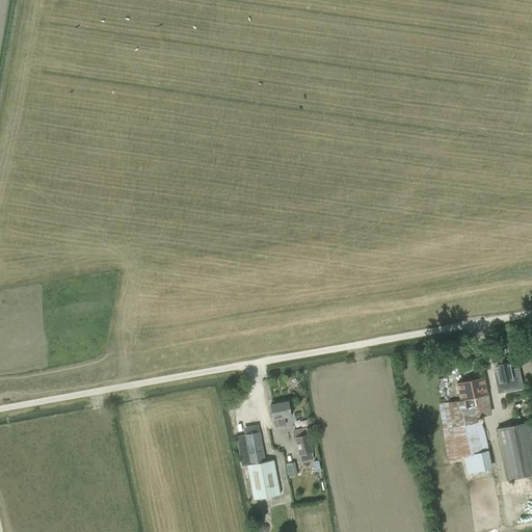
[(498,393),(504,392),(515,389),(509,363),(497,365),(499,377),(495,378),(498,393)]
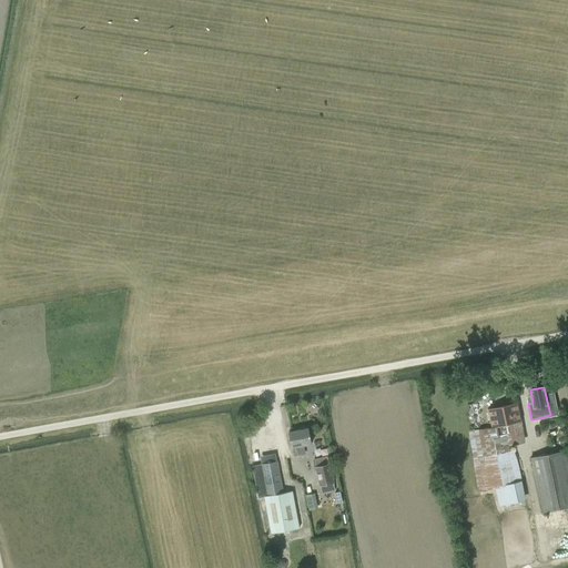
[(469,432),(479,490),(507,485),(509,501),(526,498),(524,482),(523,482),(517,459),(515,450),(511,452),(510,445),(525,442),(517,403),(489,409),(493,427),(469,432)]
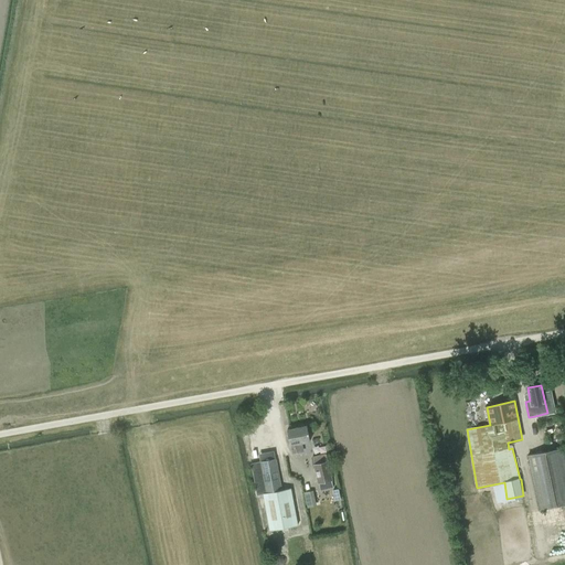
[(287,429),(290,446),(291,446),(292,455),(304,452),(302,444),(310,441),(307,426),(287,429)]
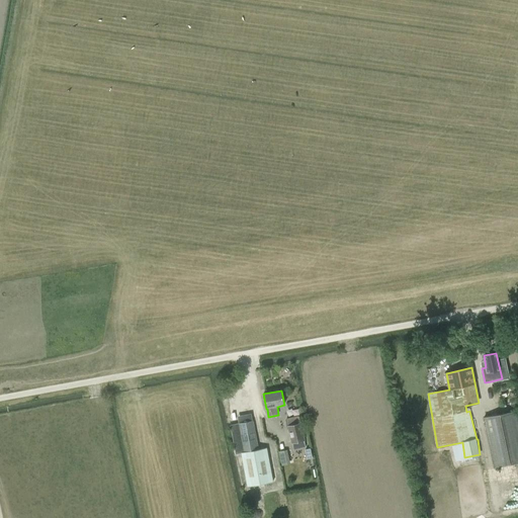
[(498,469),(517,463),(517,415),(517,410),(485,417),(498,469)]
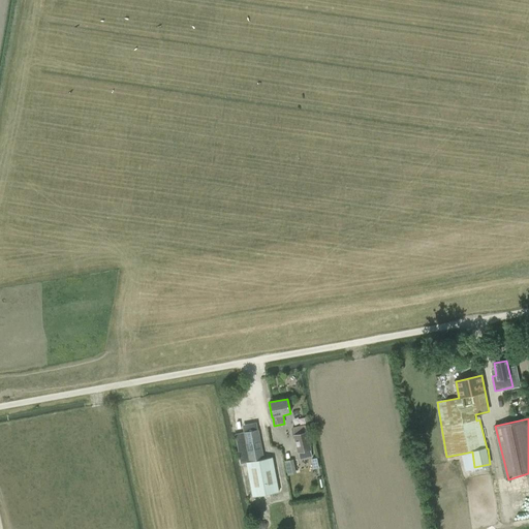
[(298,454),(298,453),(300,460),(312,457),(311,450),(311,449),(308,432),(306,432),(305,426),(293,429),(294,435),(293,435),(298,454)]
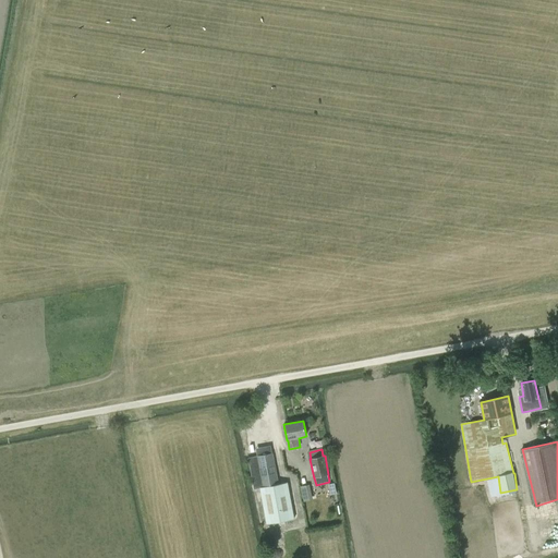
[(257,456),(249,458),(254,488),(259,487),(267,524),(294,519),(287,483),(278,484),(271,453),(257,456)]
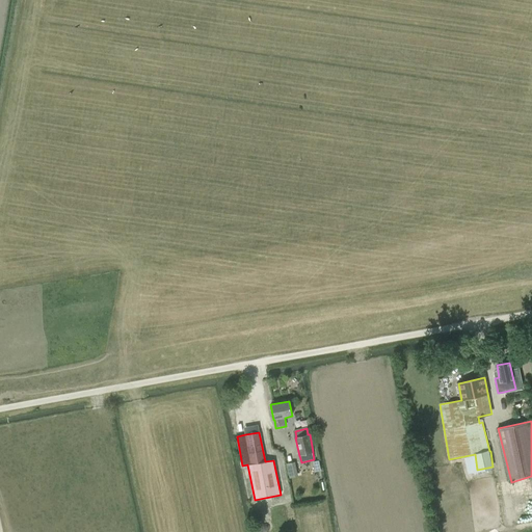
[(294,461),(288,462),(291,477),(297,476),(294,461)]
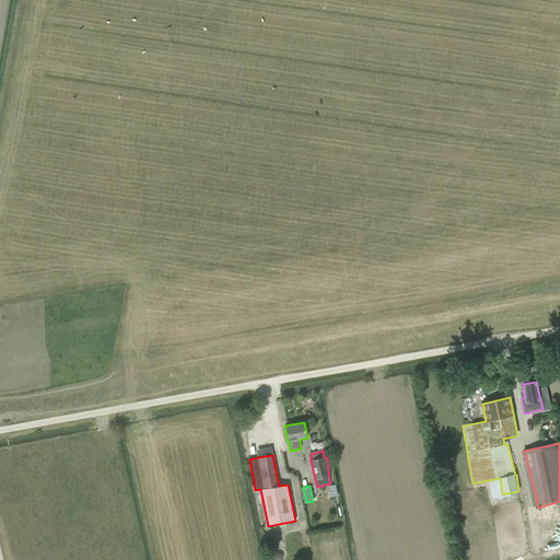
All buildings are outlined.
